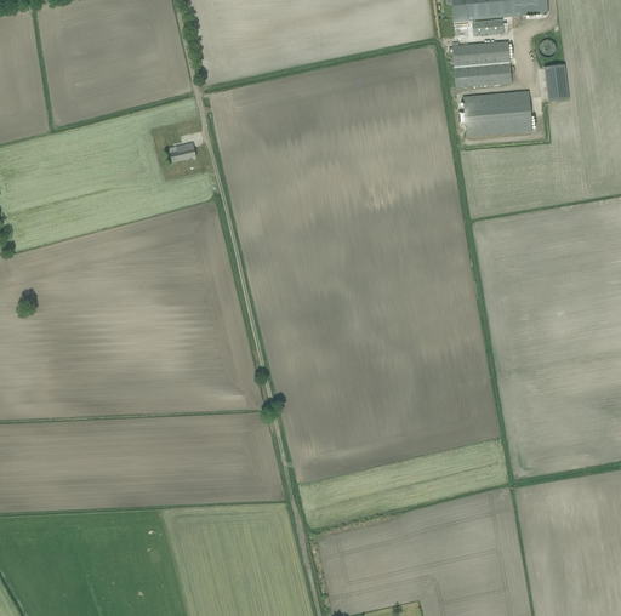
[(472,18),(476,18),(476,16),(547,10),(546,0),(451,0),(454,22),(469,21),(469,16),(472,16),(472,18)]
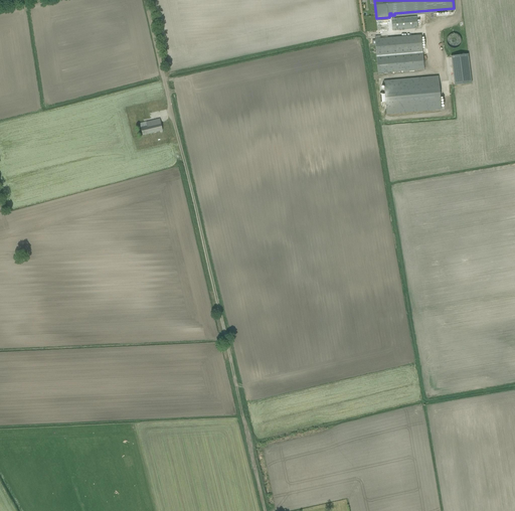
[(391,17),(392,27),(417,24),(416,13),(394,15),(391,15),(391,17)]
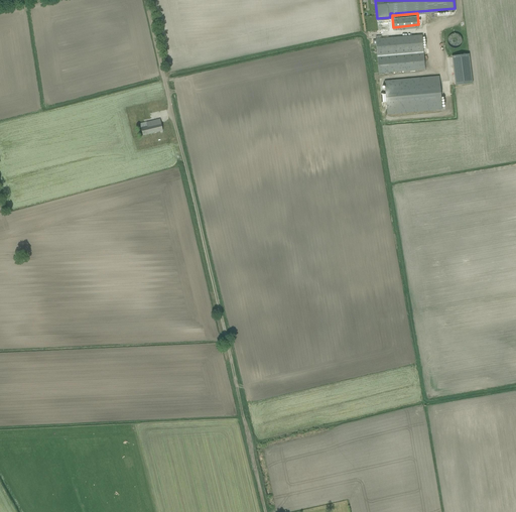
[(462,41),(459,30),(449,32),(452,43),(462,41)]
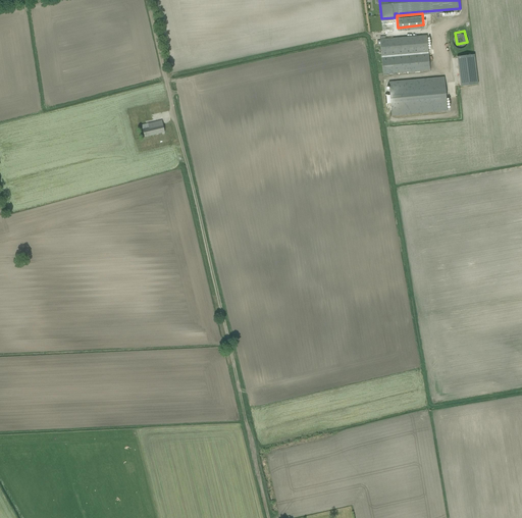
[(380,36),(383,70),(430,66),(427,32),(380,36)]
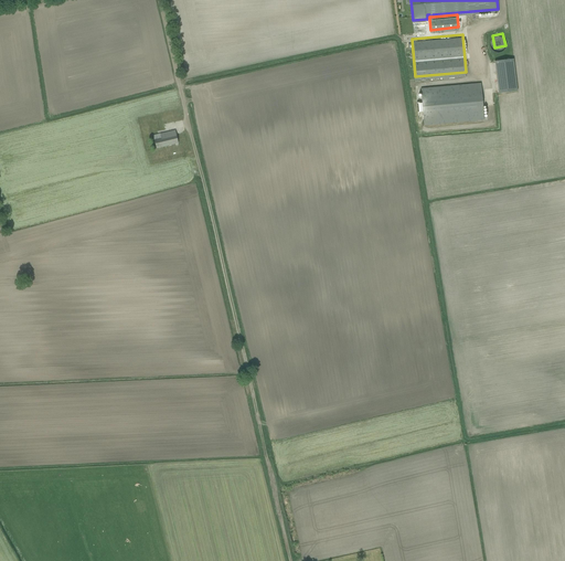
[(513,55),(494,57),(499,90),(518,87),(513,55)]
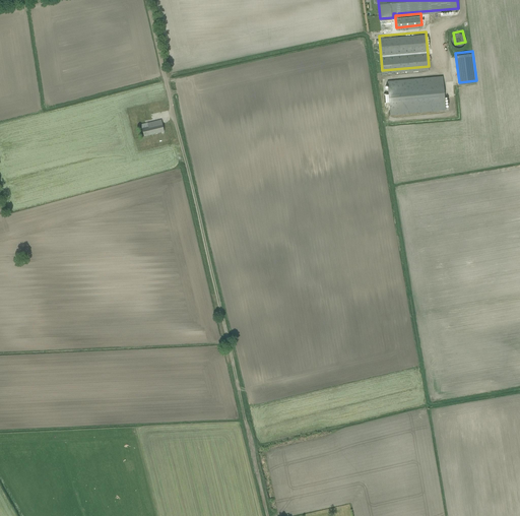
[(388,89),(383,90),(384,100),(389,100),(390,112),(446,107),(443,73),(387,78),(388,89)]
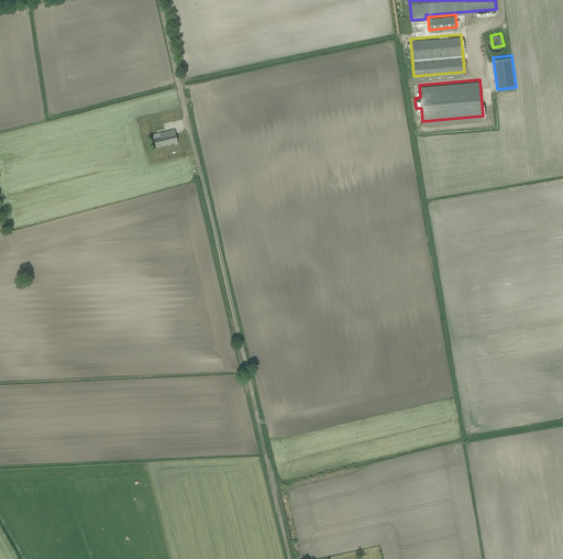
[(154,135),(156,144),(178,139),(175,125),(159,130),(161,133),(154,135)]
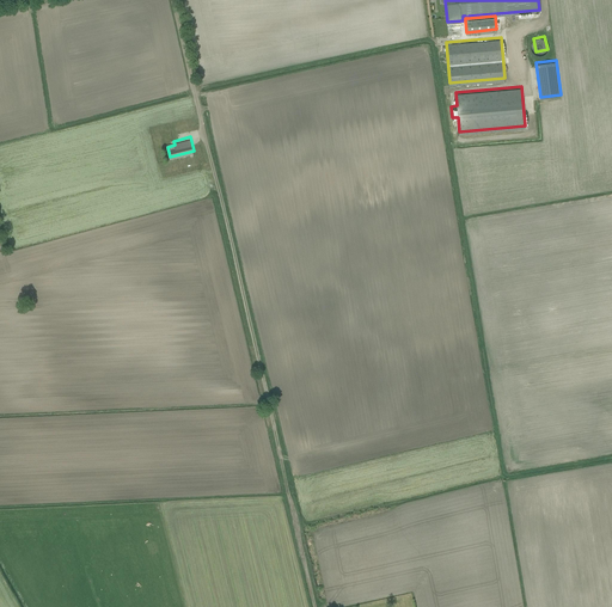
All buildings are outlined.
